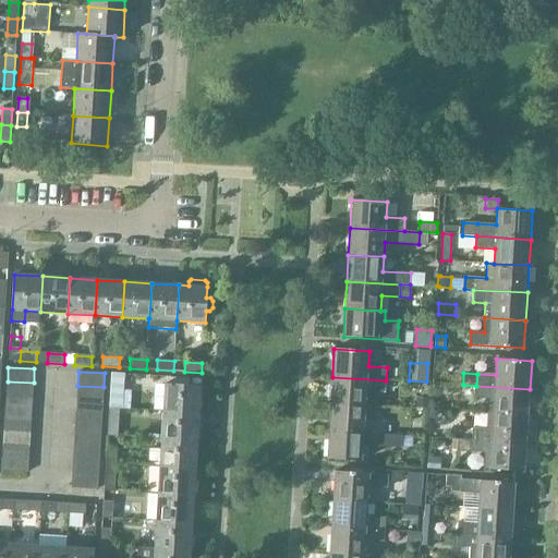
[(332,377),(330,403),(366,405),(367,391),(386,392),(386,380),(332,377)]
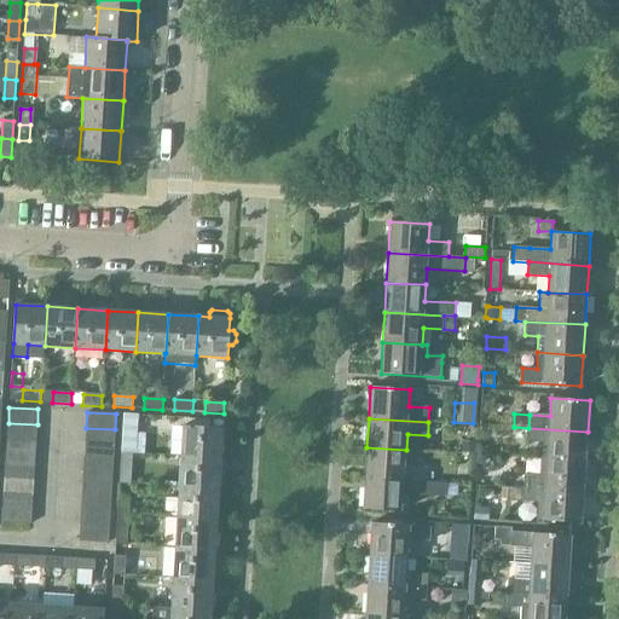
[(9,423),(7,437),(36,439),(38,424),(9,423)]
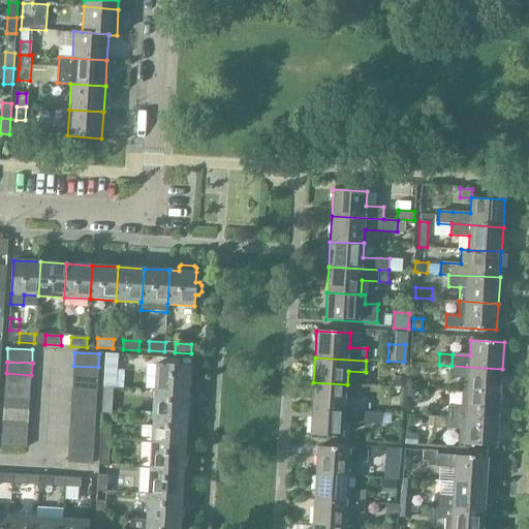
[(157,364),(155,391),(189,393),(190,366),(162,364),(157,364)]
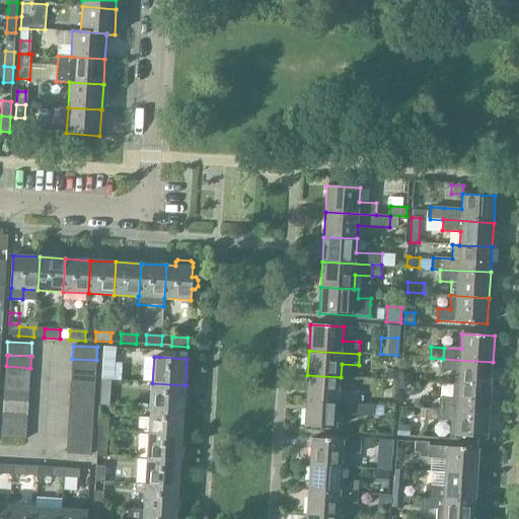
[(72,359),(72,370),(96,372),(96,360),(72,359)]
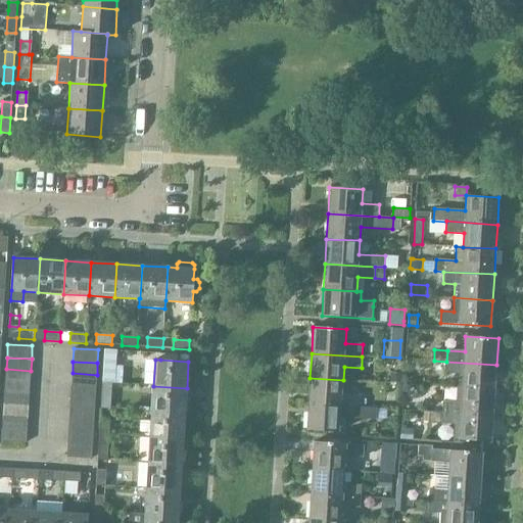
[(446,362),(445,373),(458,374),(457,387),(494,390),(496,365),(446,362)]
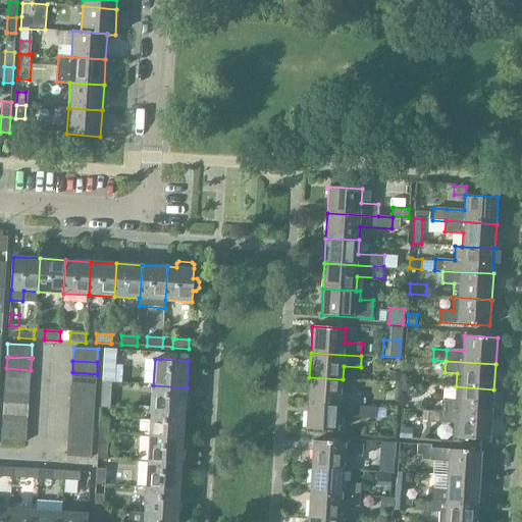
[(103,366),(102,382),(111,382),(112,367),(103,366)]
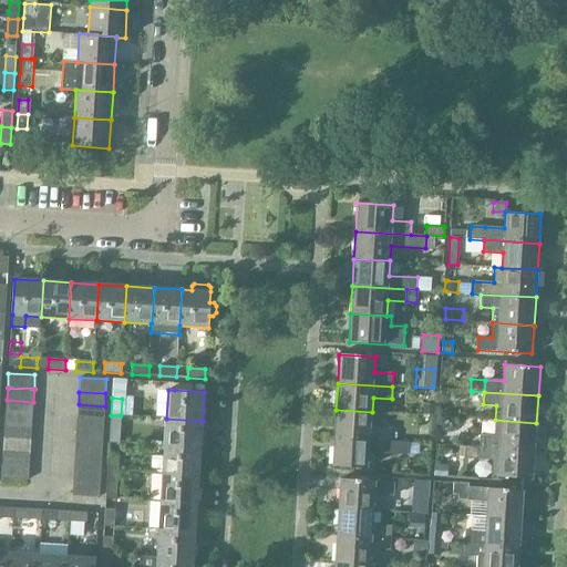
[(7,400),(6,413),(32,414),(33,402),(7,400)]
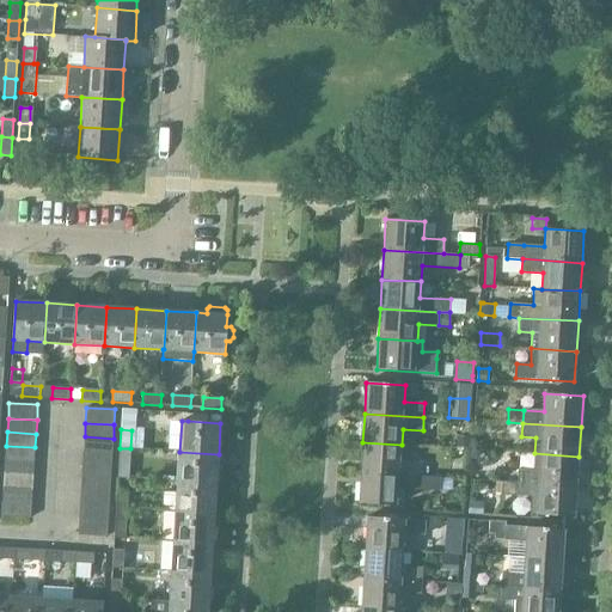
[(85,436),(84,451),(112,452),(114,439),(85,436)]
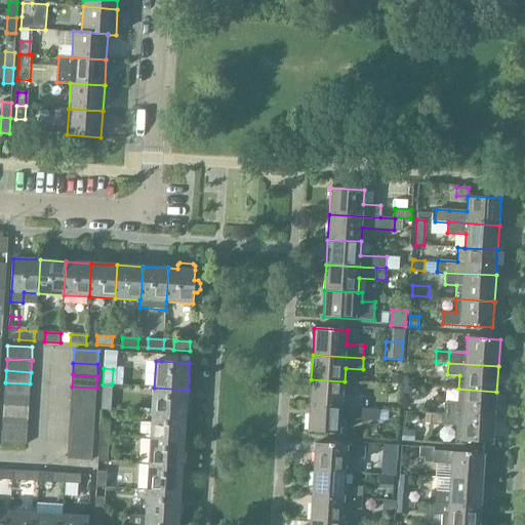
[(392,374),(391,384),(403,385),(403,374),(392,374)]
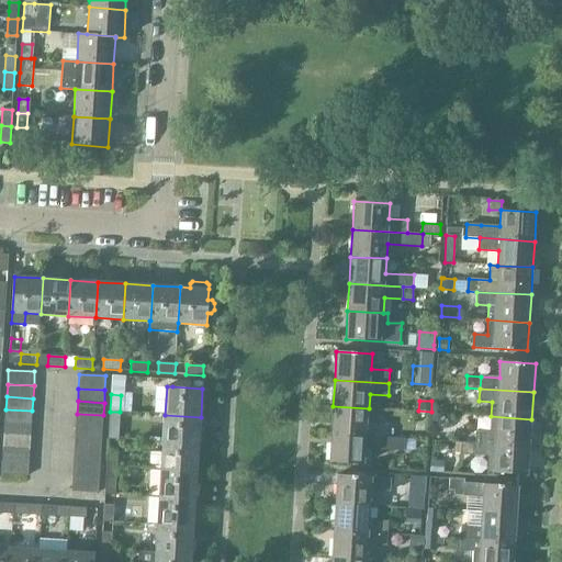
[(333,406),(332,434),(385,438),(386,425),(368,424),(369,408),(333,406)]
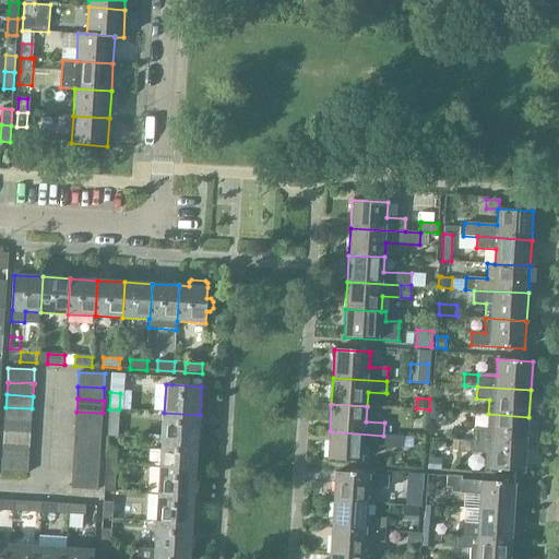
[(6,407),(4,419),(31,421),(32,408),(6,407)]
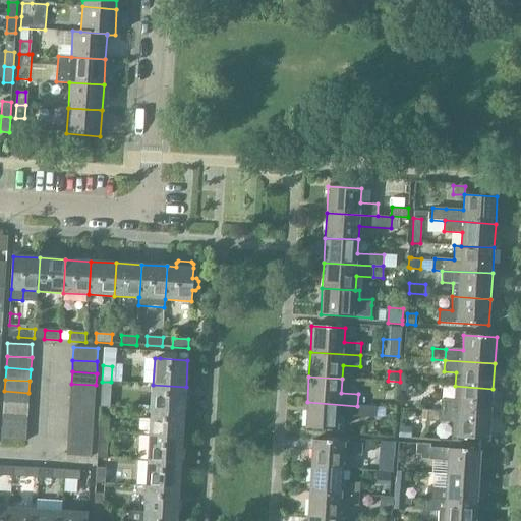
[(71,384),(70,395),(95,397),(96,385),(71,384)]
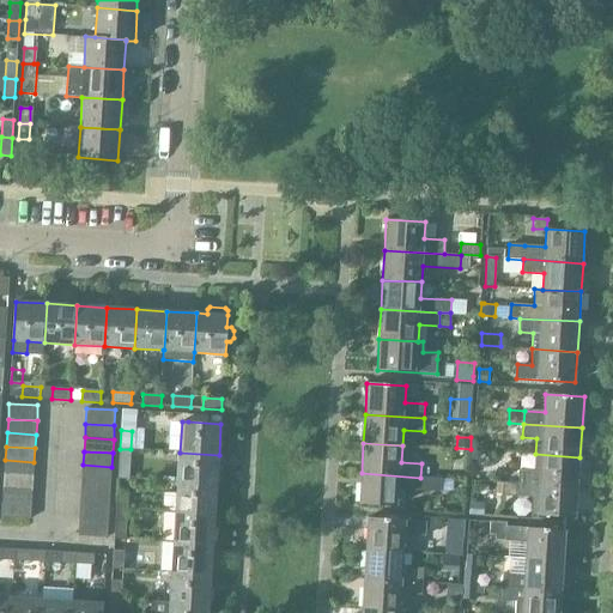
[(180,453),(177,483),(217,485),(219,455),(180,453)]
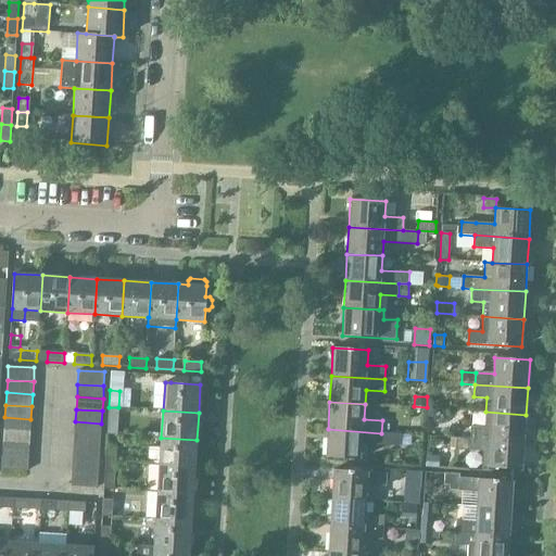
[(471,439),(525,442),(526,415),(485,412),(484,427),(471,426),(471,439)]
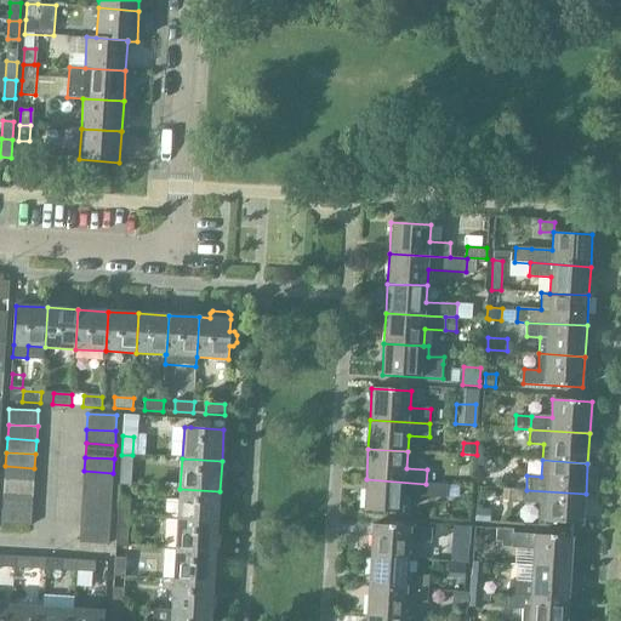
[(5,466),(5,480),(34,483),(34,468),(5,466)]
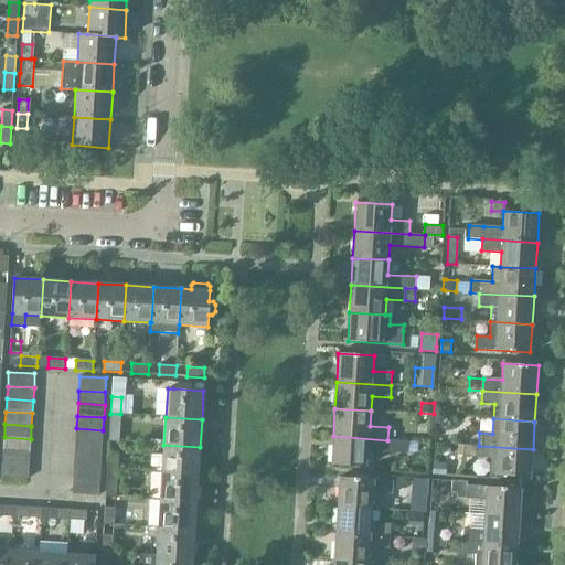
[(120,425),(110,424),(109,441),(119,441),(120,425)]
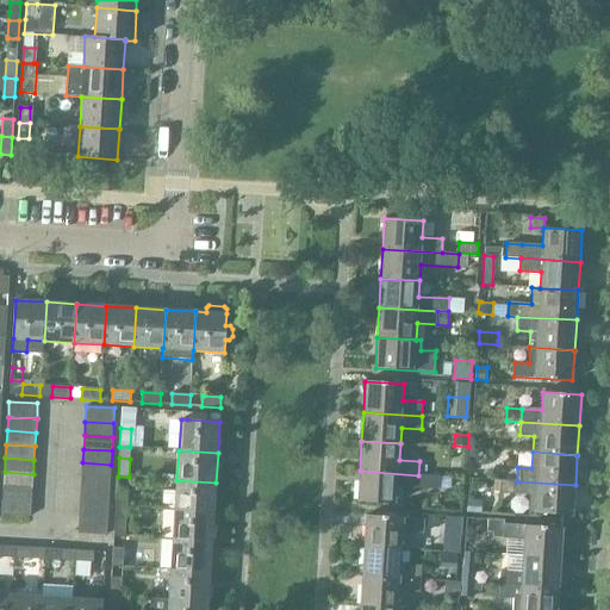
[(82,462),(81,477),(110,479),(111,465),(82,462)]
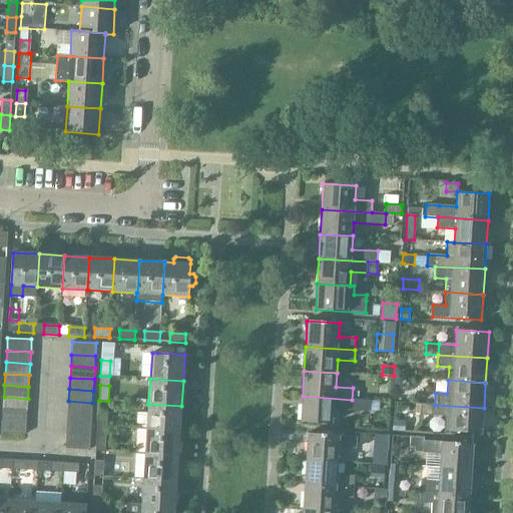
[(303,396),(301,422),(303,422),(333,424),(334,410),(351,411),(369,412),(370,401),(368,401),(352,400),(303,396)]
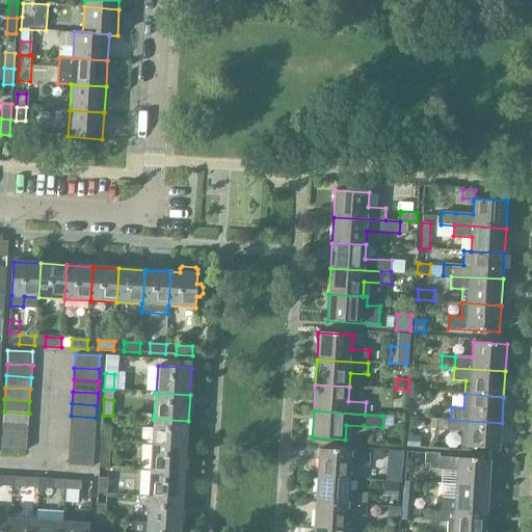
[(4,411),(3,424),(28,425),(29,414),(4,411)]
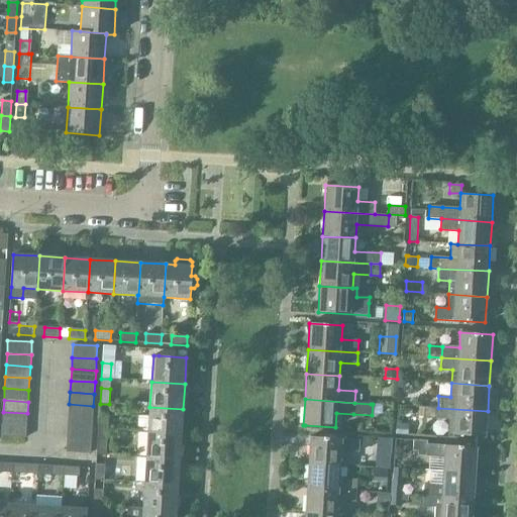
[(69,404),(69,416),(93,417),(93,406),(69,404)]
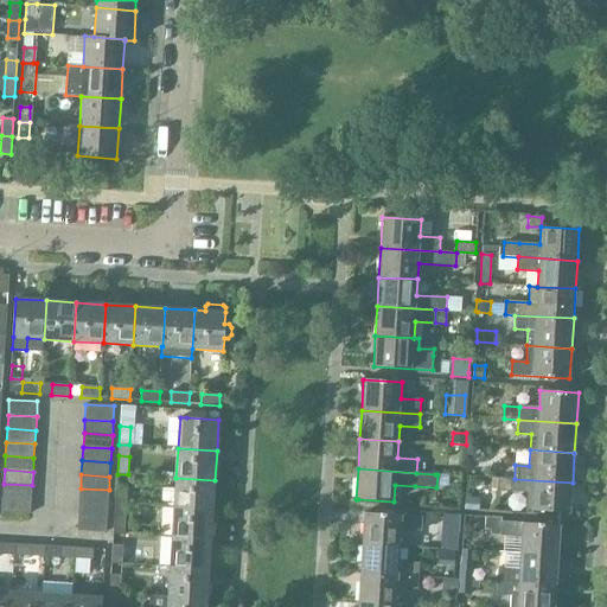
[(176,478),(174,508),(212,510),(215,480),(176,478)]
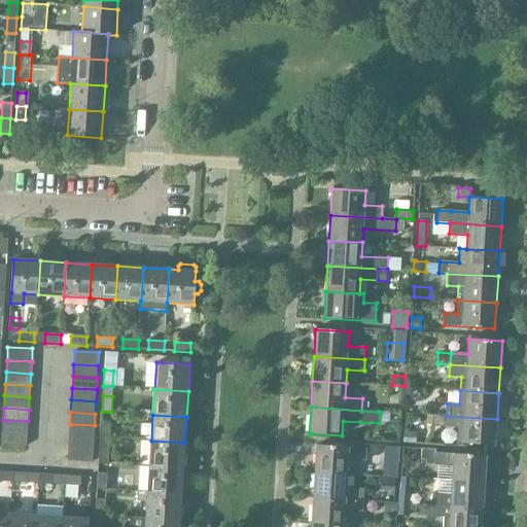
[(432,415),(431,426),(446,427),(457,428),(456,443),(462,444),(495,446),(497,419),(447,416),(432,415)]
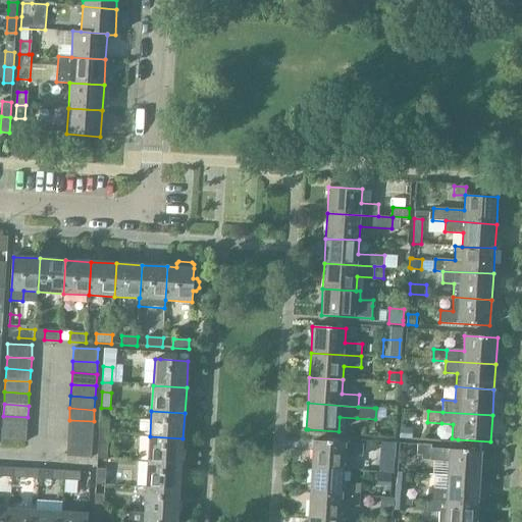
[(3,416),(2,427),(27,429),(28,417),(3,416)]
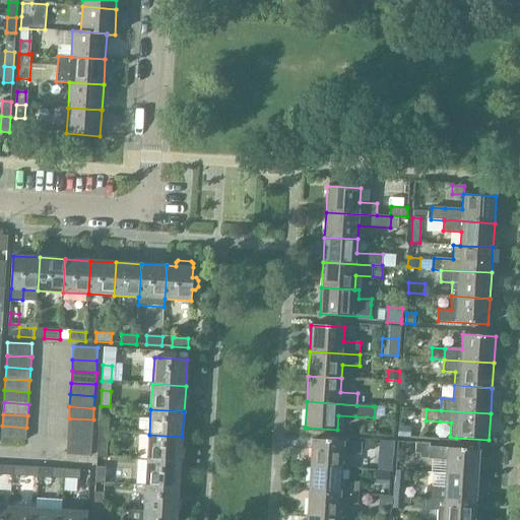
[(100,415),(99,432),(108,432),(109,416),(100,415)]
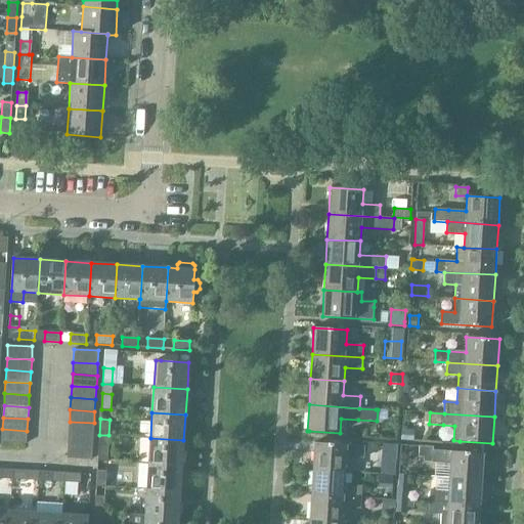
[(70,422),(69,433),(93,435),(94,423),(70,422)]
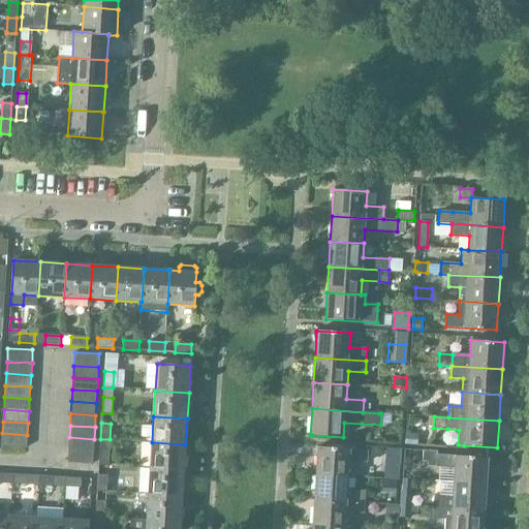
[(27,435),(2,433),(1,446),(26,447),(27,435)]
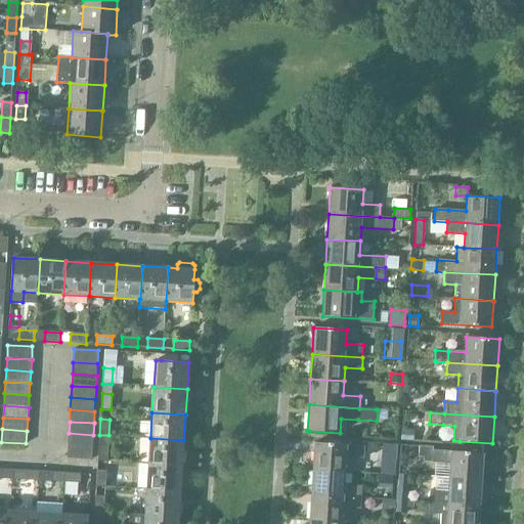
[(402,430),(402,440),(412,440),(412,430),(402,430)]
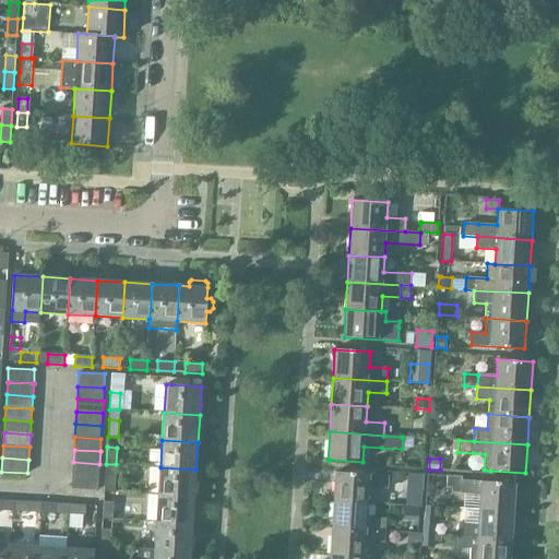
[(73,462),(72,475),(98,476),(99,464),(73,462)]
